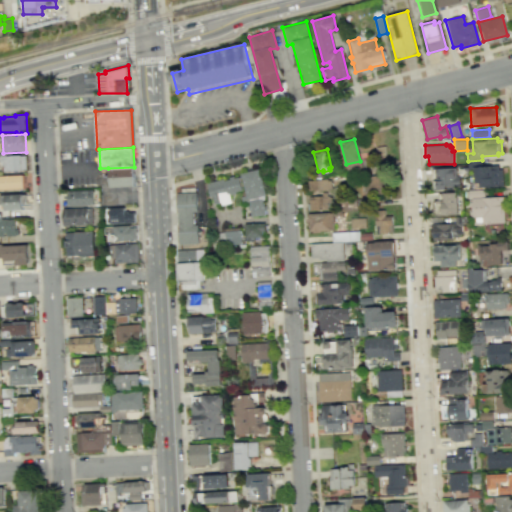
[(0,156),(26,155),(27,171),(5,172),(5,166),(2,166),(2,163),(0,163),(0,156)]
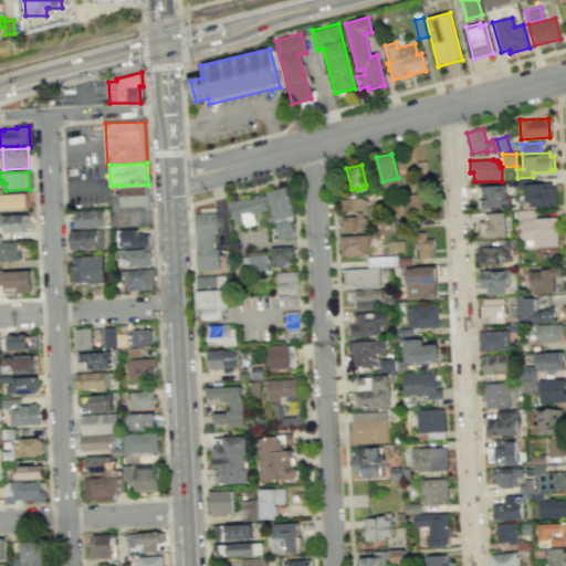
[(517,178),(517,187),(524,186),(524,194),(523,194),(524,207),(556,205),(555,186),(552,186),(551,181),(534,182),(533,177),(517,178)]
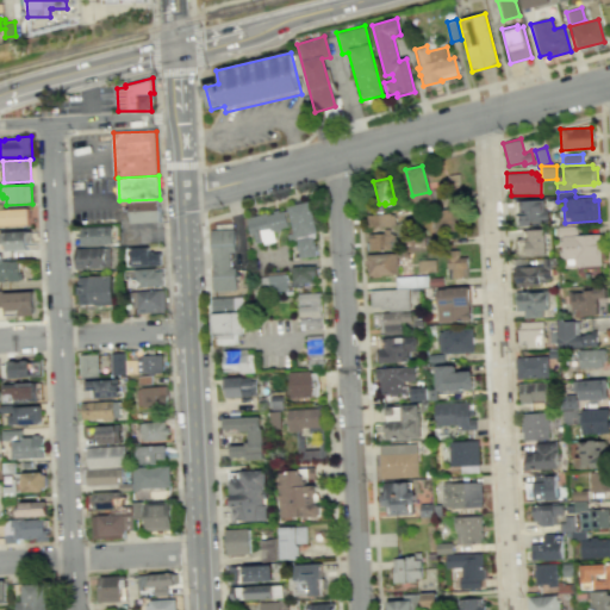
[(161,223),(160,199),(129,200),(130,224),(161,223)]
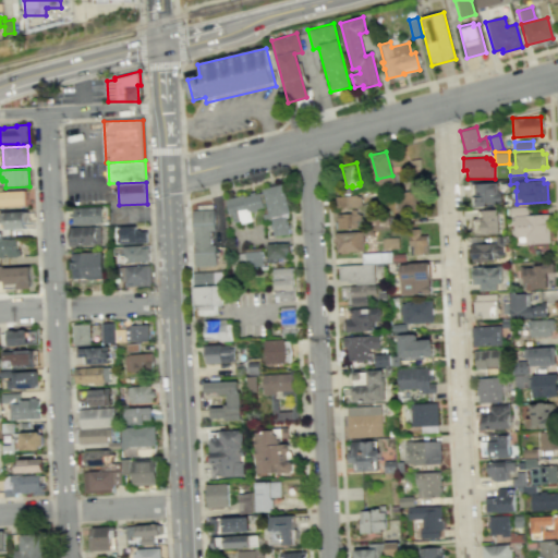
[(498,182),(470,183),(471,197),(473,197),(474,207),(488,206),(487,204),(499,203),(499,202),(502,202),(502,192),(499,192),(498,182)]
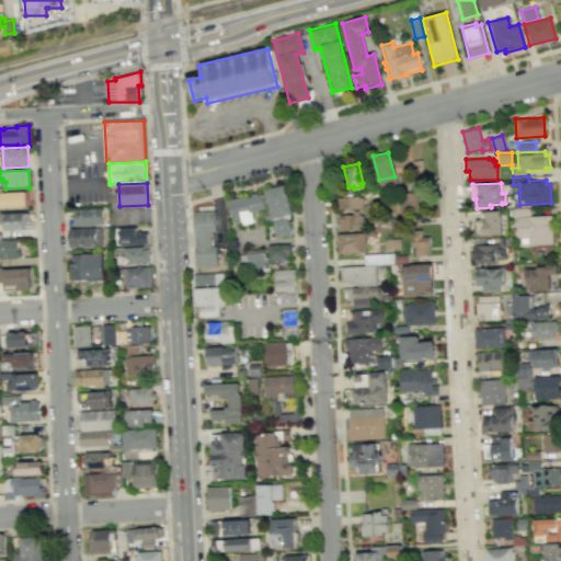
[(272,221),(286,217),(288,217),(287,212),(288,212),(283,185),(263,190),(268,213),(262,214),(264,224),(272,221)]
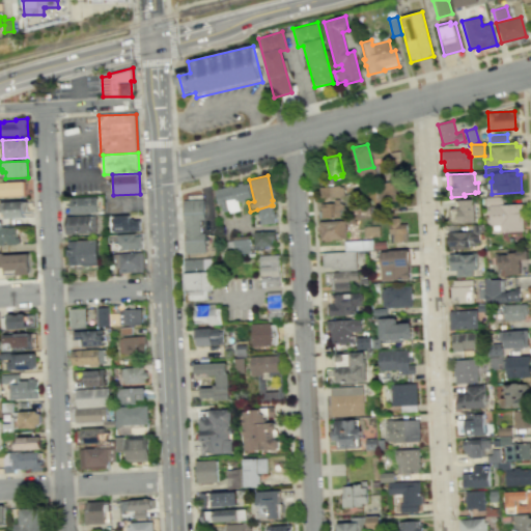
[(0,183),(24,182),(25,196),(0,197),(0,183)]
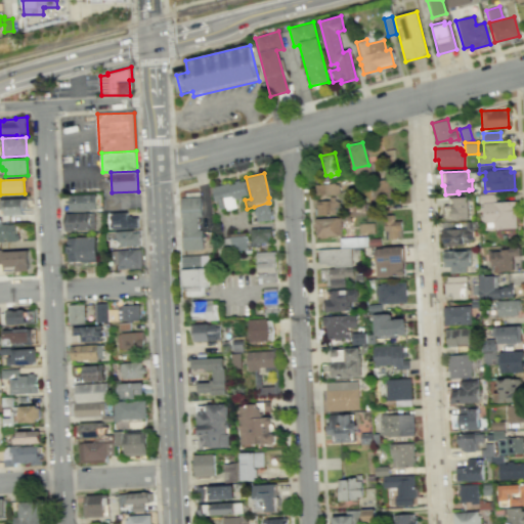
[(228,182),(211,187),(214,201),(216,201),(218,209),(225,207),(226,210),(236,207),(234,199),(249,194),(244,180),(228,184),(228,182)]
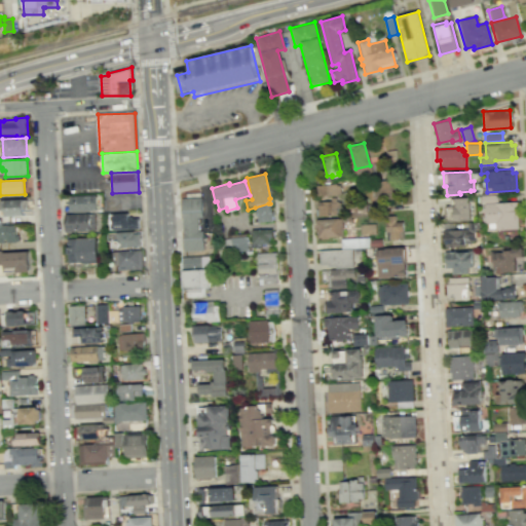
[(317,184),(336,183),(336,185),(339,185),(340,194),(317,195),(317,184)]
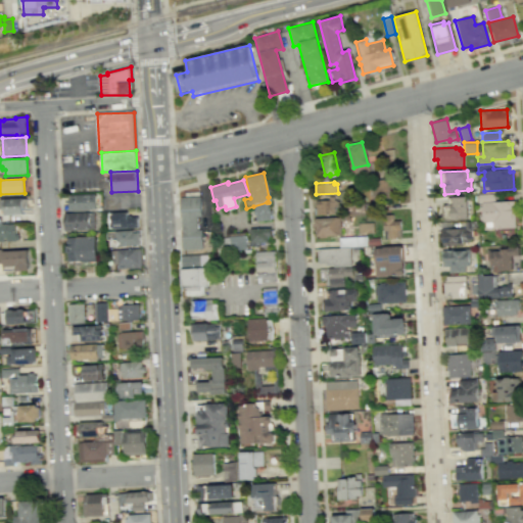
[(395,182),(395,195),(371,196),(371,183),(395,182)]
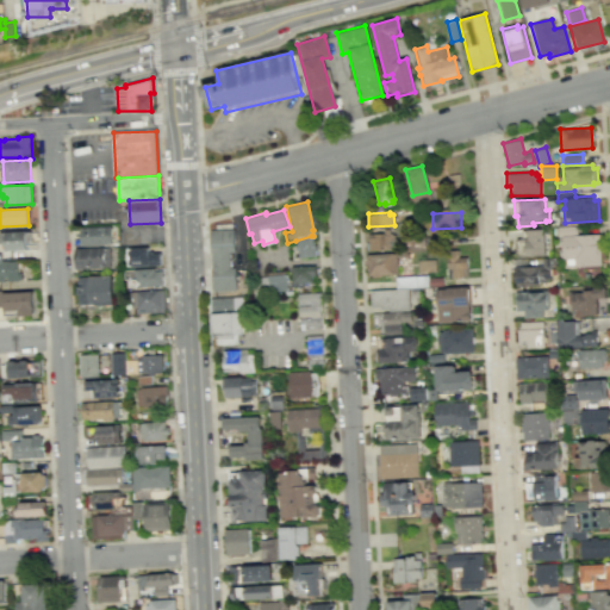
[(577,224),(556,225),(556,237),(562,237),(564,261),(565,261),(565,267),(603,266),(601,232),(578,234),(577,224)]
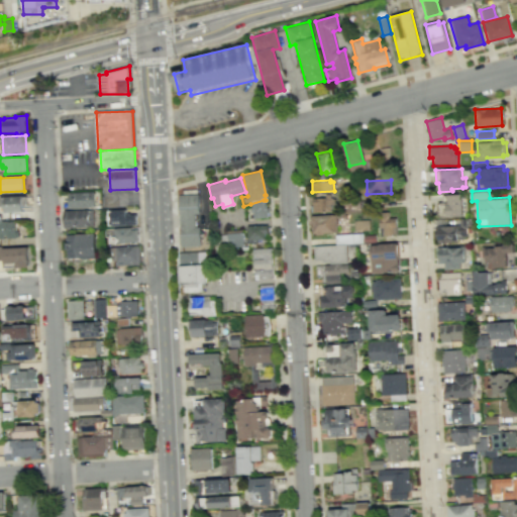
[(97,208),(96,192),(70,193),(71,209),(97,208)]
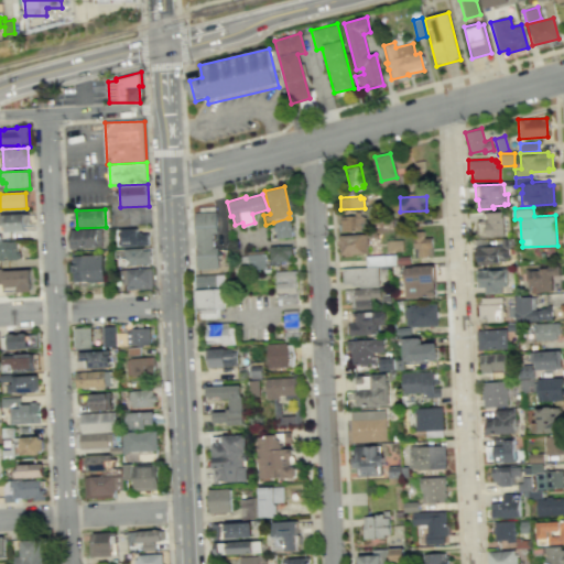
[(215,212),(194,213),(196,269),(219,268),(218,247),(212,247),(210,232),(216,231),(215,212)]
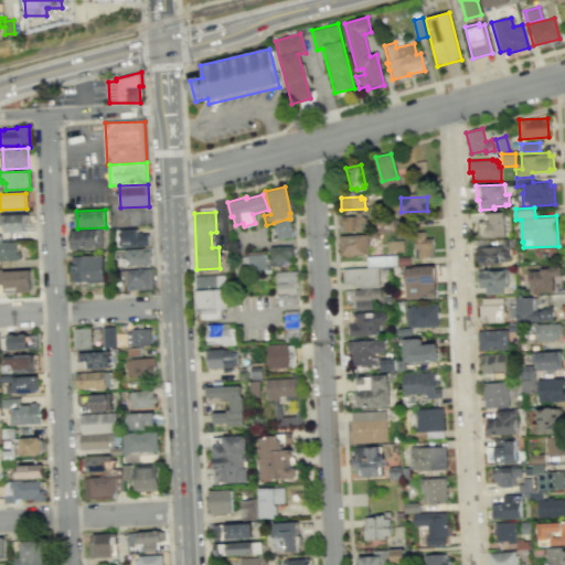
[(504,212),(483,213),(483,221),(478,221),(478,237),(505,235),(504,212)]
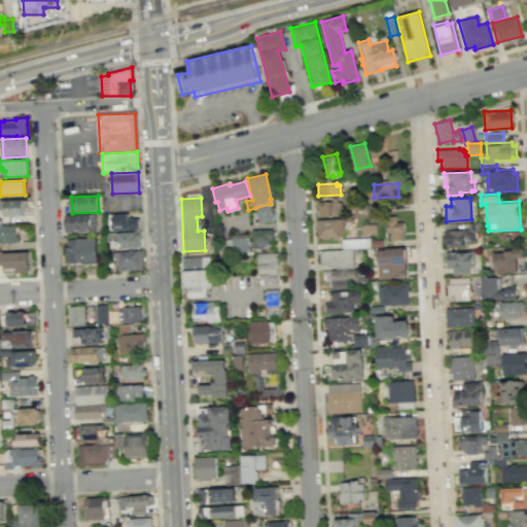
[(318,217),(317,203),(330,202),(330,199),(335,199),(336,202),(340,202),(341,215),(318,217)]
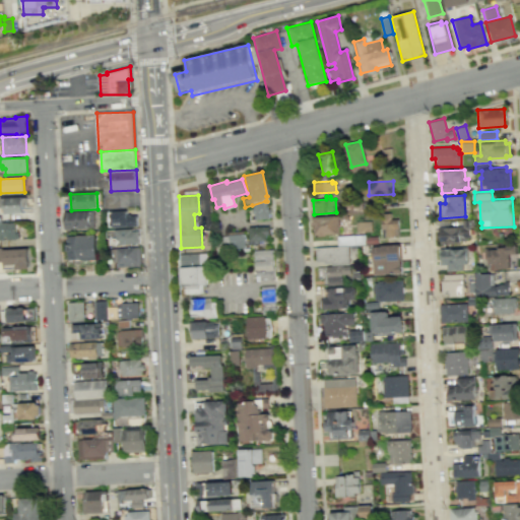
[(23,197),(0,197),(0,208),(5,207),(5,214),(24,213),(23,197)]
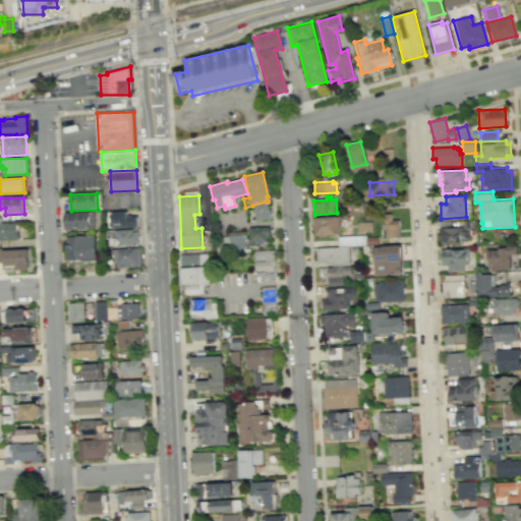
[(252,206),(266,201),(268,209),(269,209),(270,213),(268,213),(269,218),(254,221),(252,214),(250,209),(252,208),(252,206)]
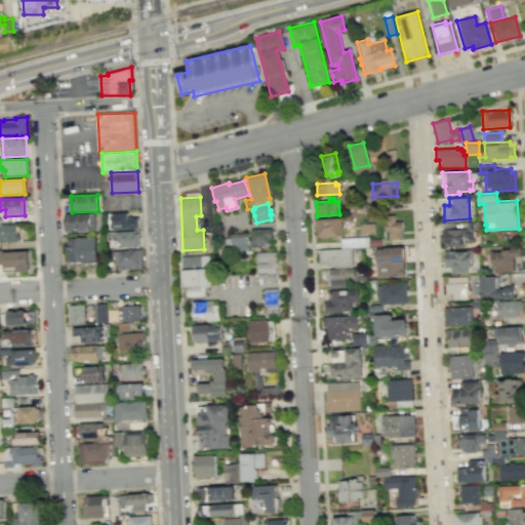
[(349,207),(350,218),(365,216),(364,206),(349,207)]
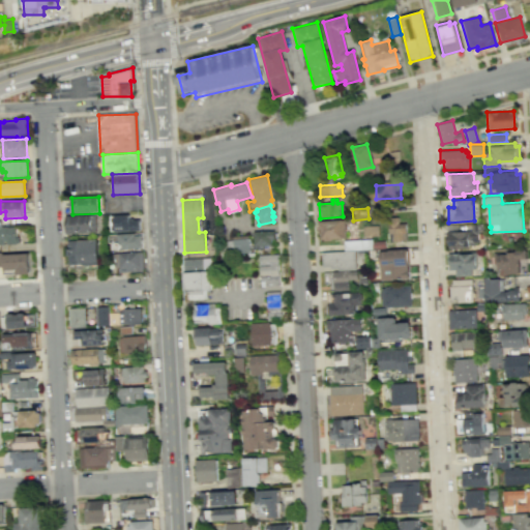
[(142,231),(141,219),(133,221),(133,213),(113,214),(114,232),(142,231)]
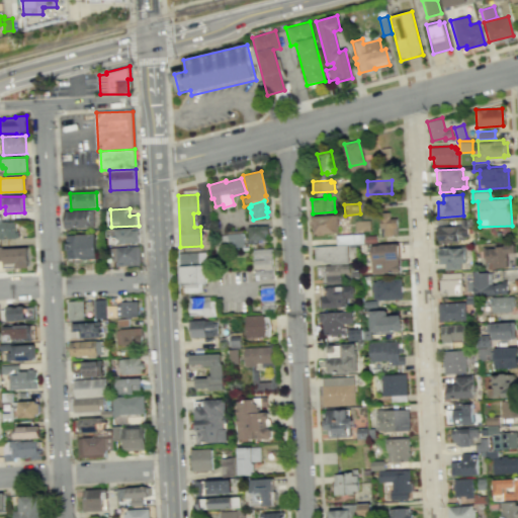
[(64,211),(65,230),(90,228),(89,210),(64,211)]
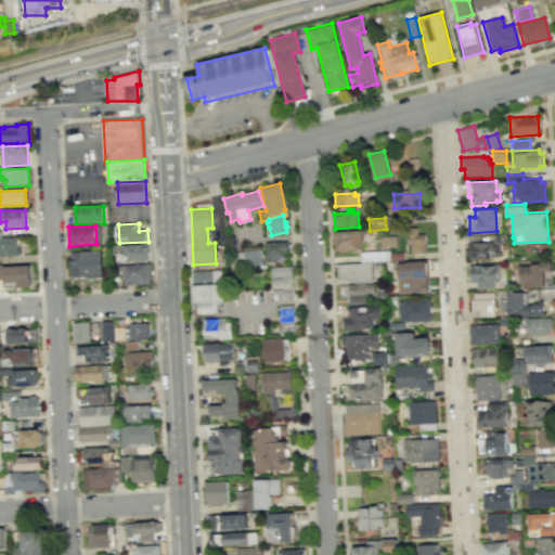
[(424,252),(410,253),(410,245),(407,245),(405,229),(416,228),(416,234),(423,234),(424,252)]
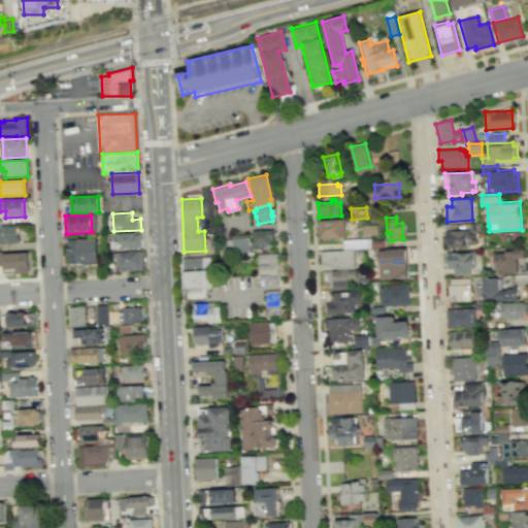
[(342,220),(343,238),(318,239),(317,230),(316,230),(315,222),(316,222),(316,221),(342,220)]
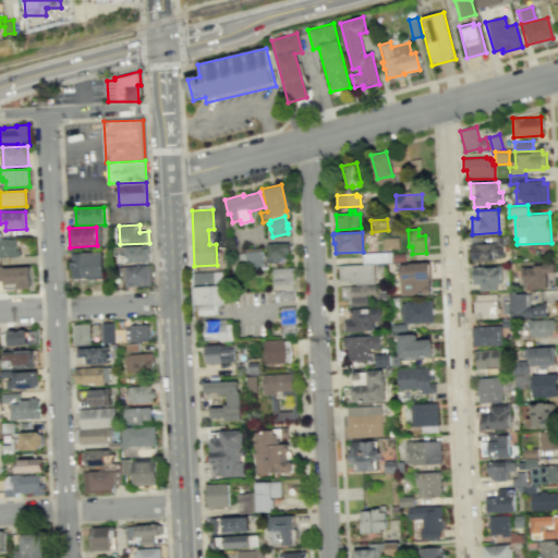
[(471,243),(471,250),(470,250),(470,255),(472,255),(472,262),(494,261),(494,258),(498,258),(498,254),(504,254),(504,242),(509,242),(509,235),(496,235),(496,242),(471,243)]
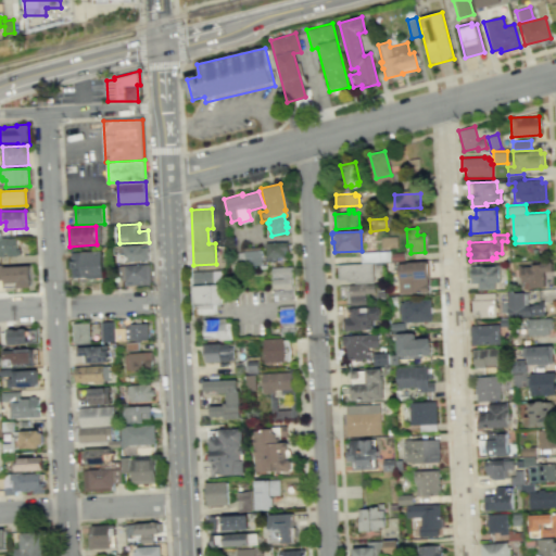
[(0,236),(0,257),(22,256),(21,236),(0,236)]
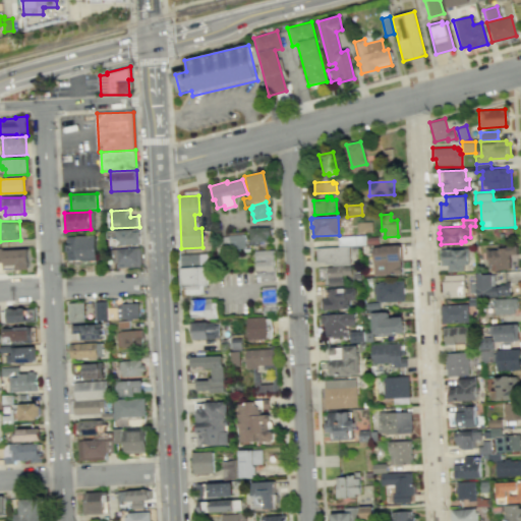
[(355,222),(371,221),(371,232),(356,233),(355,222)]
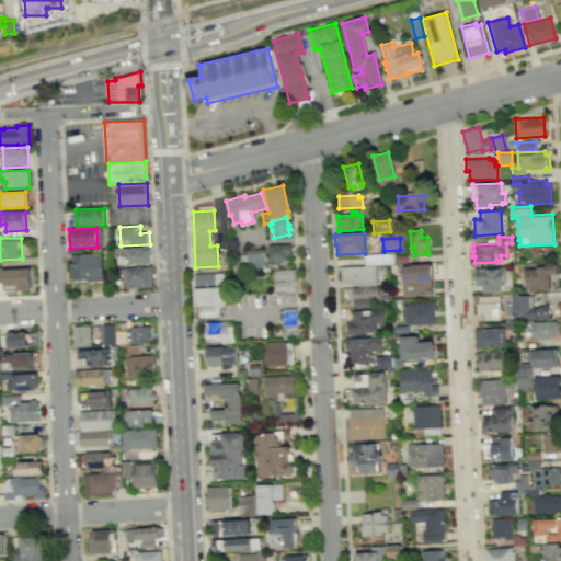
[(289,243),(267,244),(268,260),(287,259),(287,253),(290,253),(289,243)]
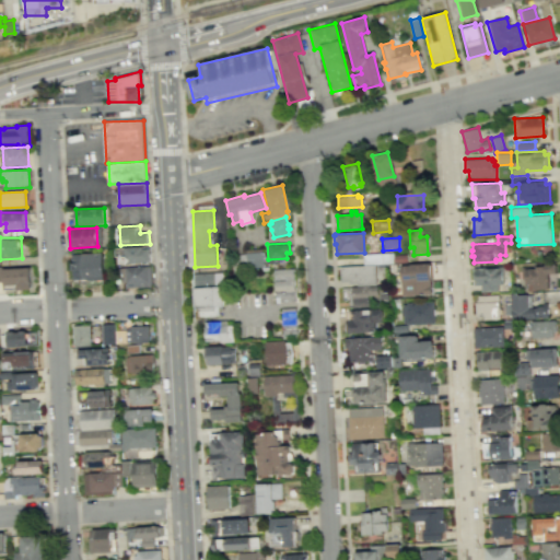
[(151,248),(143,248),(143,247),(127,248),(127,255),(120,255),(120,266),(152,264),(151,248)]
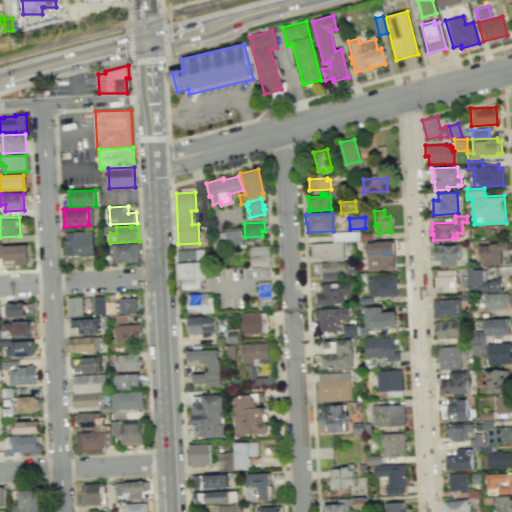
[(240,230),(218,232),(219,241),(225,241),(225,245),(241,244),(240,230)]
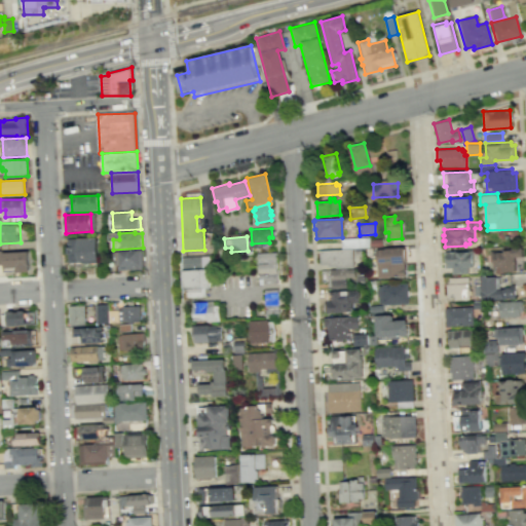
[(98,238),(67,239),(68,265),(99,263),(98,238)]
